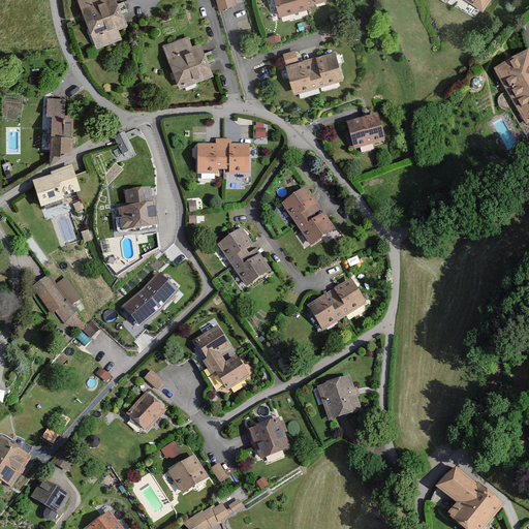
[(115,0),(98,0),(79,8),(96,49),(121,39),(117,30),(125,26),(115,0)]
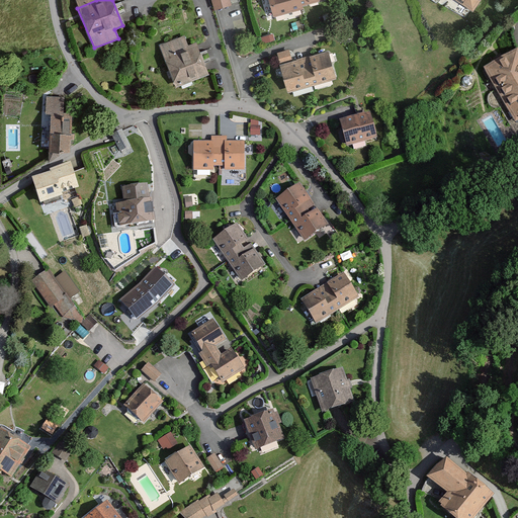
[(230,0),(211,0),(214,10),(232,6),(230,0)]
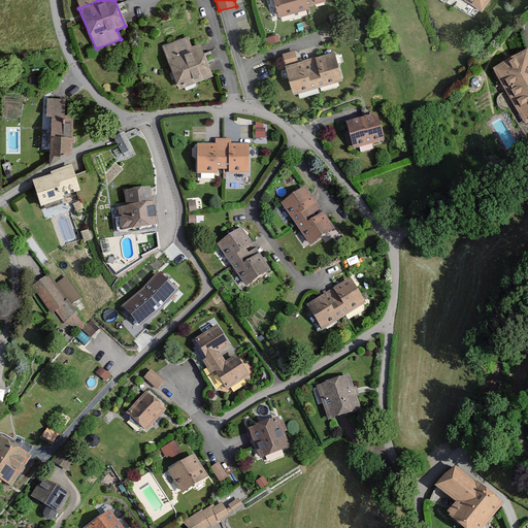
[(272,0),(278,18),(308,8),(307,6),(325,0),(272,0)]
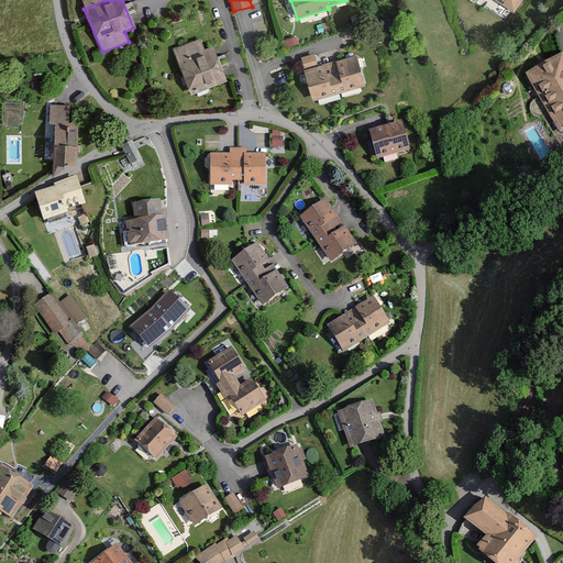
[(521,0),(494,0),(515,12),(521,0)]
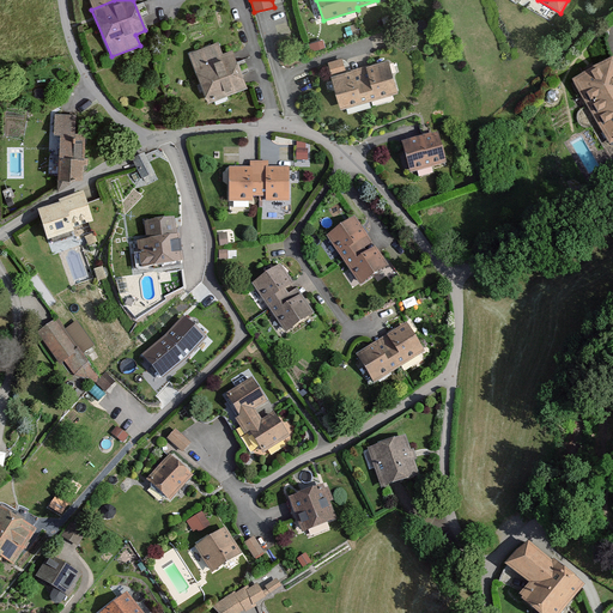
[(193,66),(207,104),(248,87),(232,50),(193,66)]
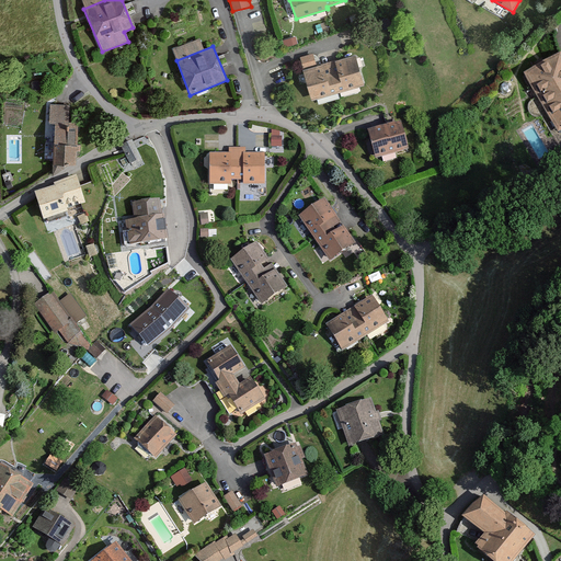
[(560,54),(560,52),(521,73),(551,127),(560,122),(560,54)]
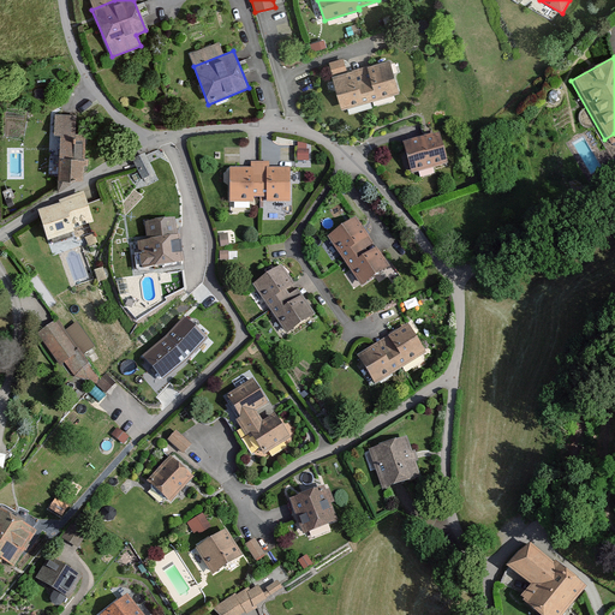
[(329,77),(339,112),(401,93),(390,59),(329,77)]
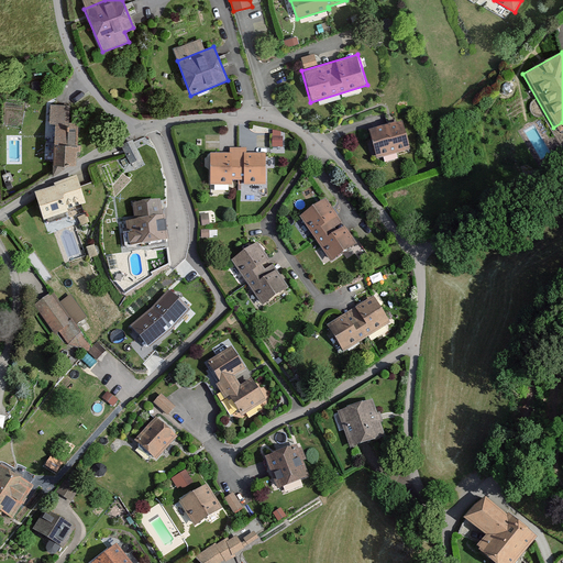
[(70,105),(52,105),(51,123),(55,123),(54,166),(77,166),(78,131),(69,131),(70,105)]
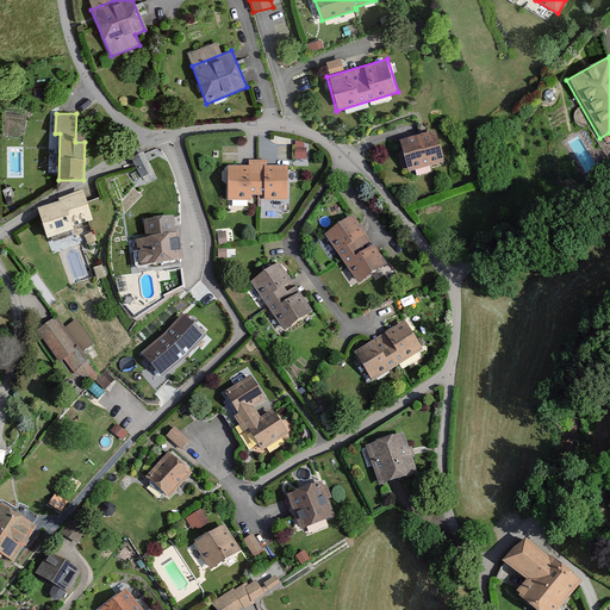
[(440,128),(399,139),(409,172),(449,160),(440,128)]
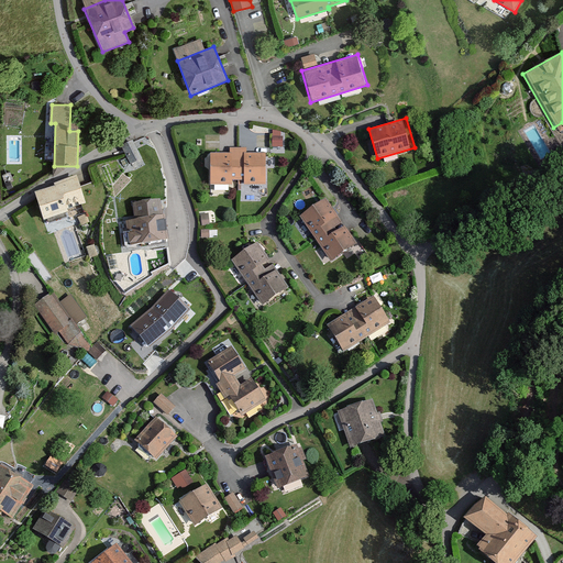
[(273,130),(274,146),(283,146),(282,130),(273,130)]
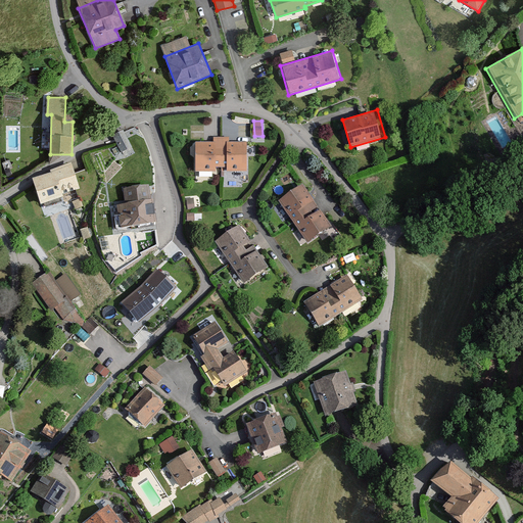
[(124,133),(113,138),(121,153),(131,148),(124,133)]
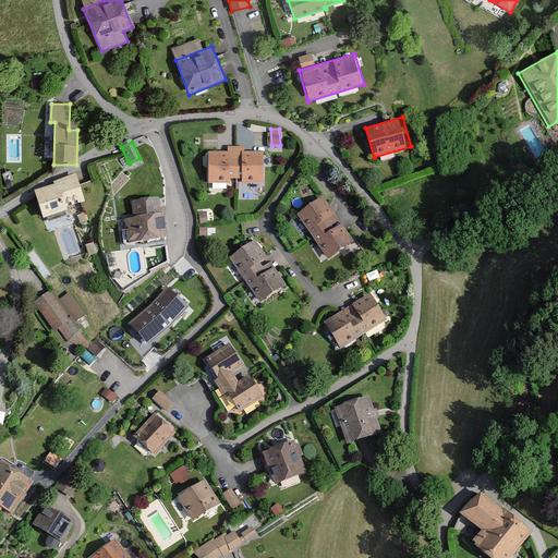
[(208,152),(208,185),(263,185),(263,153),(208,152)]
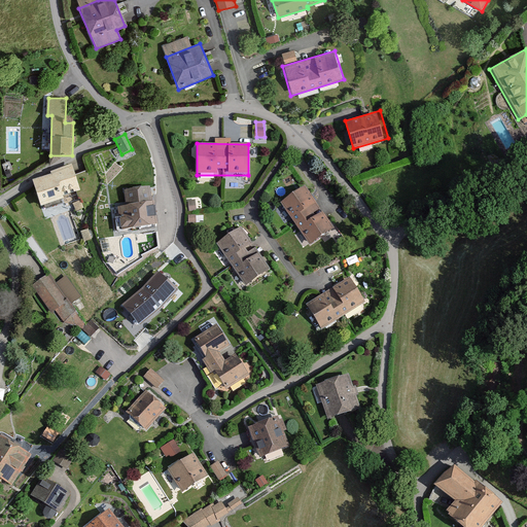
[(63,200),(63,197),(81,189),(72,164),(51,171),(53,175),(33,180),(40,206),(63,200)]
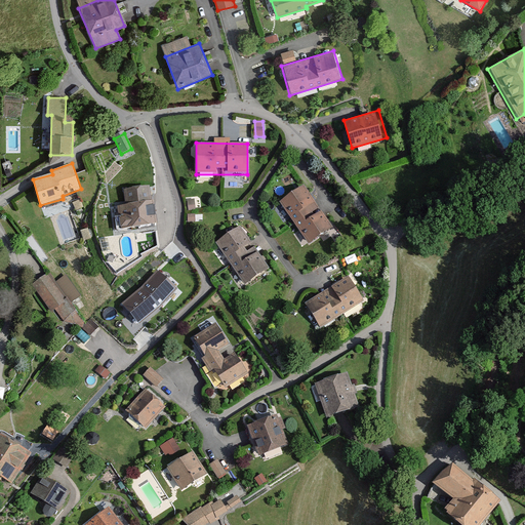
[(148,185),(122,189),(124,203),(114,205),(118,229),(155,223),(152,199),(150,199),(148,185)]
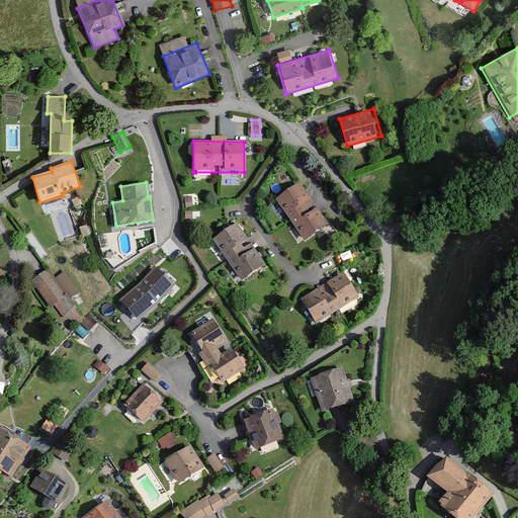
[(299,182),(275,200),(306,240),(330,223),(299,182)]
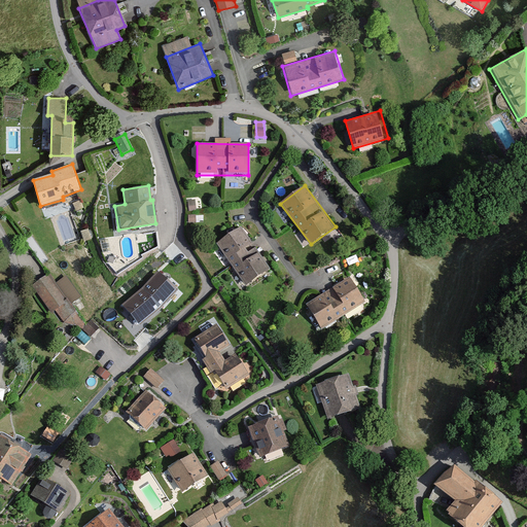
[(242,227),(217,244),(245,285),(270,269),(258,252),(242,227)]
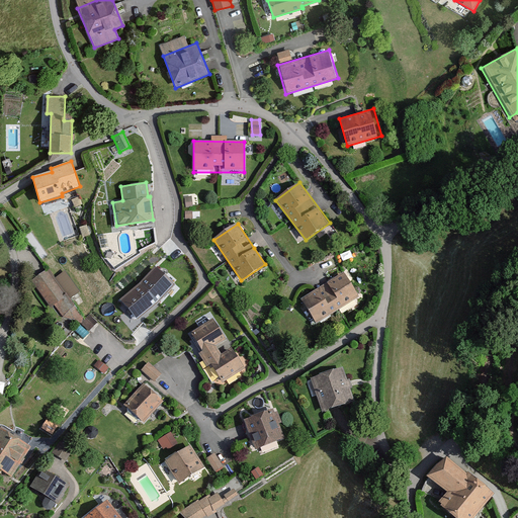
[(139,284),(119,299),(137,323),(157,305),(174,284),(156,265),(139,284)]
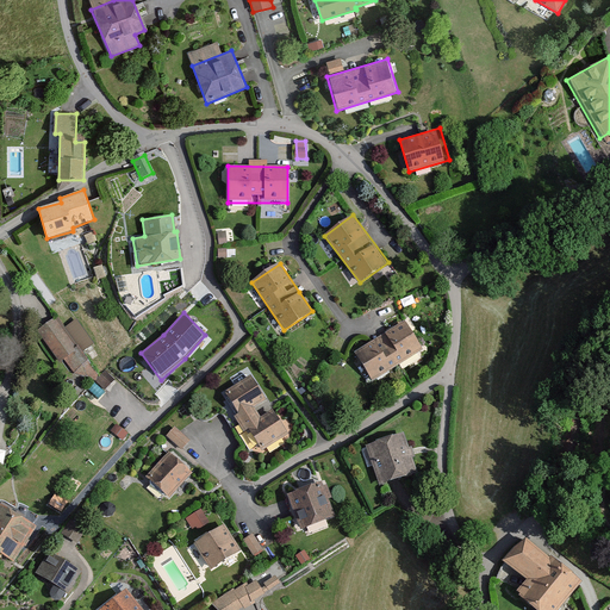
[(79,352),(55,317),(36,330),(60,365),(79,352)]
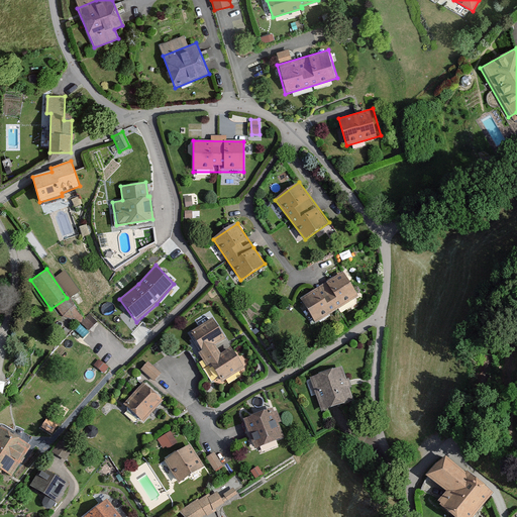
[(344,273),(301,299),(316,323),(359,297),(344,273)]
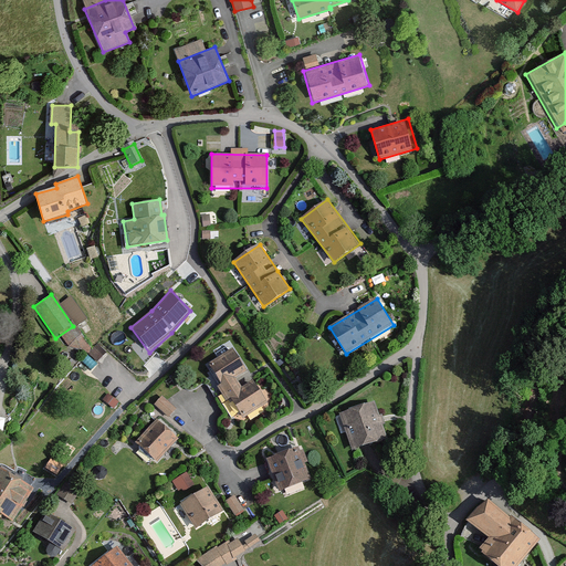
[(233,347),(208,362),(219,383),(219,387),(226,399),(230,399),(242,418),(268,402),(254,380),(243,387),(237,377),(248,370),(233,347)]
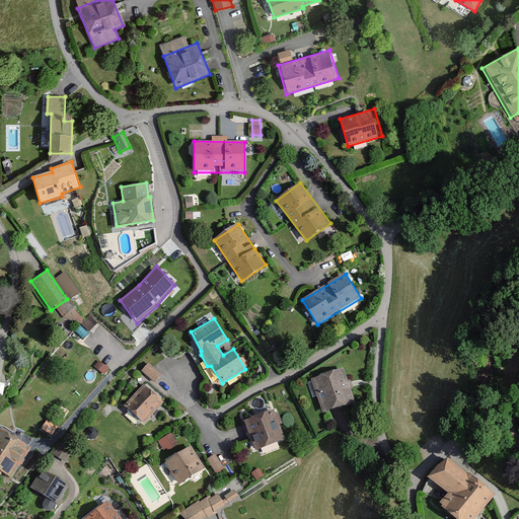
[(99,359),(94,365),(104,374),(109,369),(99,359)]
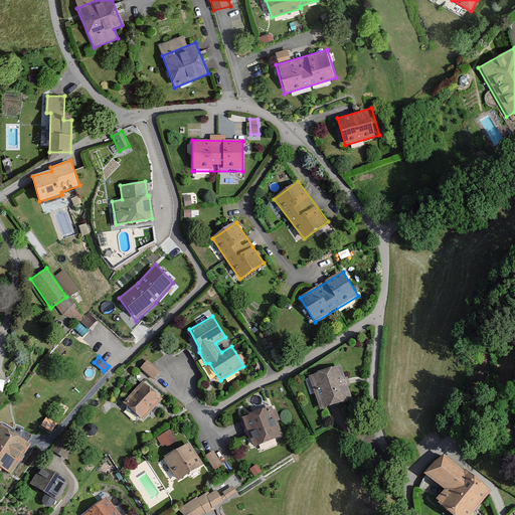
[(161,370),(148,359),(140,367),(153,379),(161,370)]
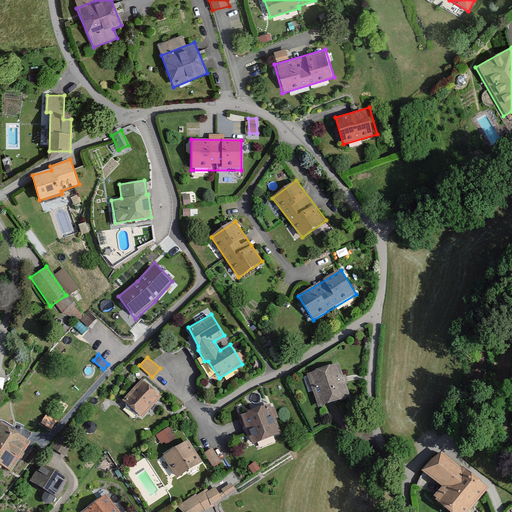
[(339,363),(307,374),(318,407),(350,396),(339,363)]
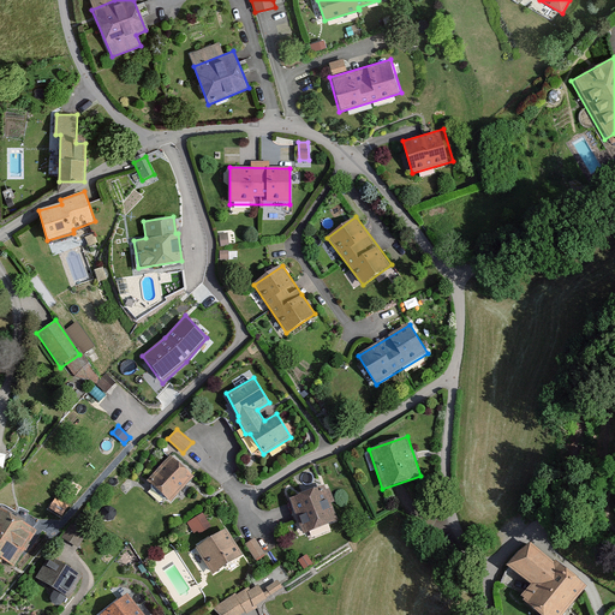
[(174,457),(150,483),(171,501),(195,475),(174,457)]
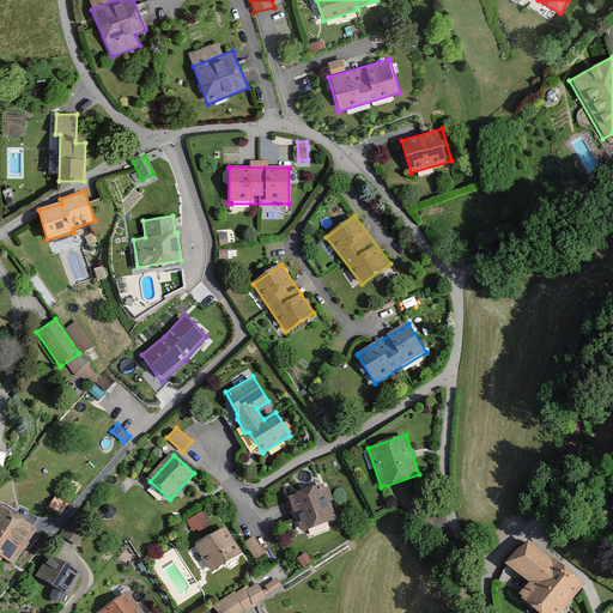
[(325,484),(290,498),(303,533),(338,519),(325,484)]
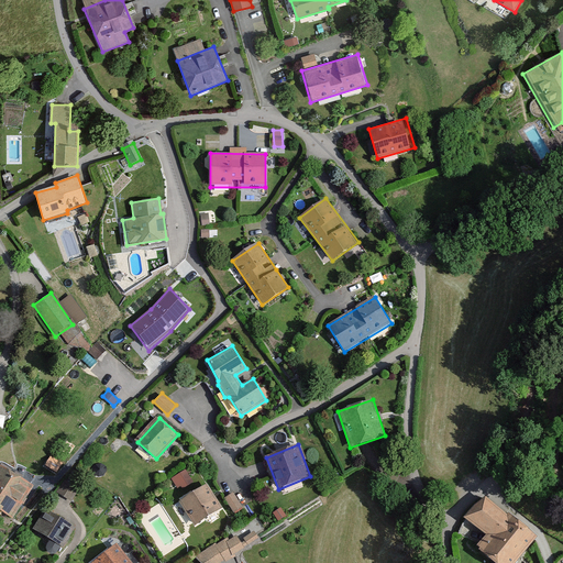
[(64,463),(51,454),(42,467),(56,476),(64,463)]
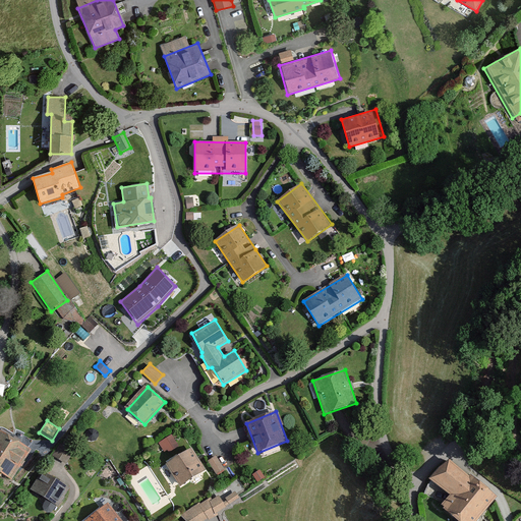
[(29,449),(0,430),(0,475),(8,480),(29,449)]
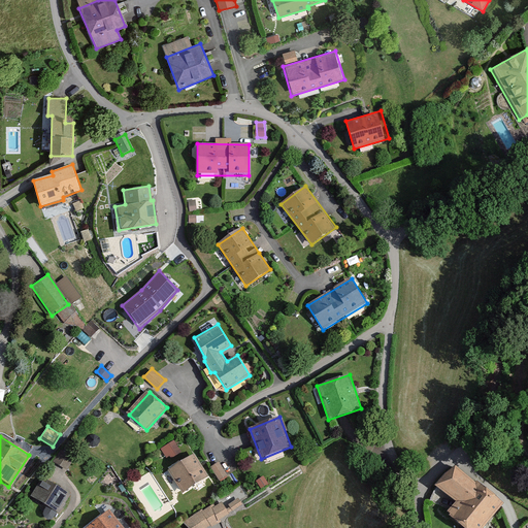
[(168,459),(183,452),(176,439),(162,448),(168,459)]
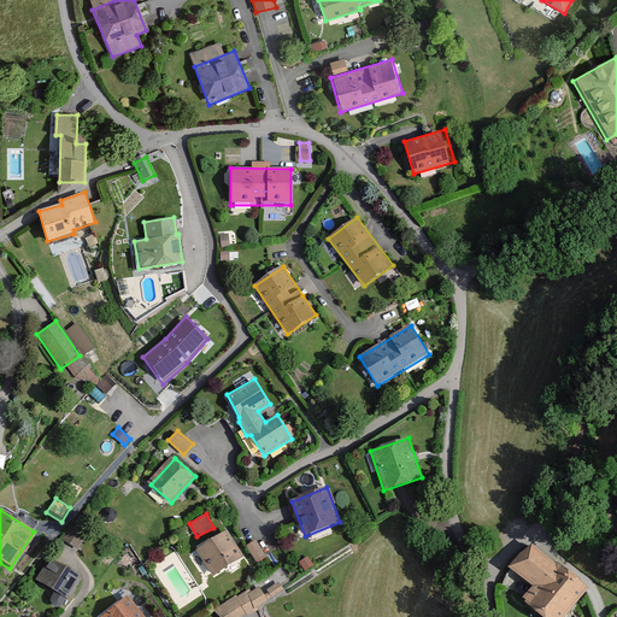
[(228,530),(198,548),(213,575),(244,556),(228,530)]
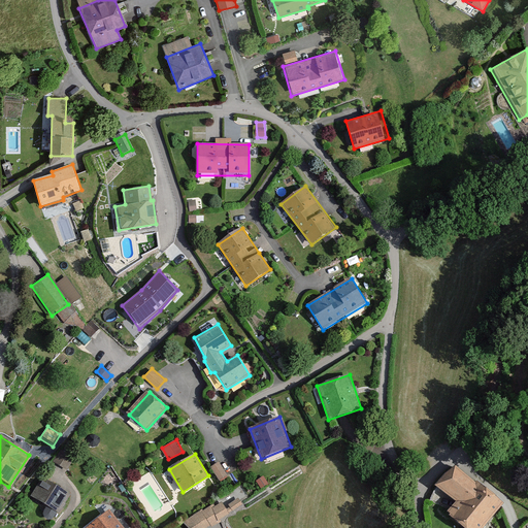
[(220,462),(211,467),(220,481),(229,475),(220,462)]
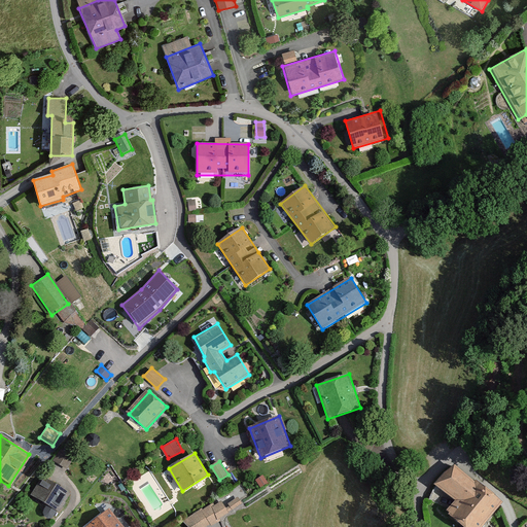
[(462,526),(481,526),(499,502),(454,468),(438,488),(456,501),(446,515),(462,526)]
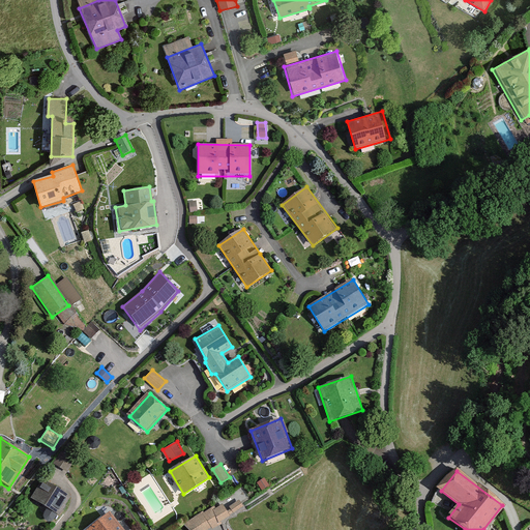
[(70,496),(42,478),(31,498),(59,514),(70,496)]
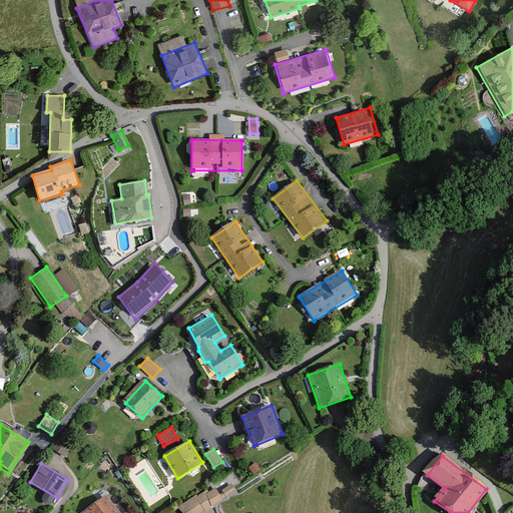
[(196,495),(181,505),(186,512),(200,512),(236,491),(232,483),(218,492),(216,488),(207,493),(206,491),(197,497),(196,495)]
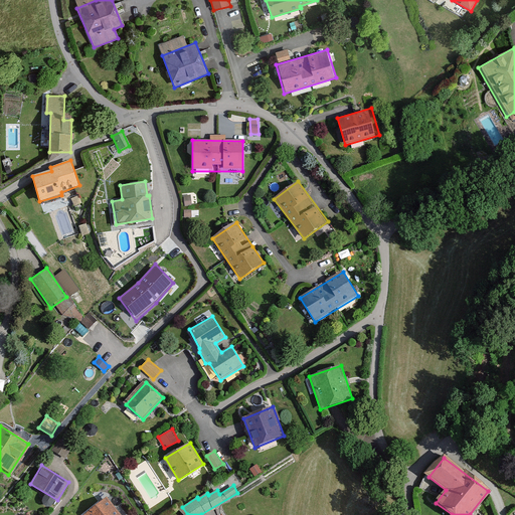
[(122,514),(108,496),(83,514),(82,514),(122,514)]
